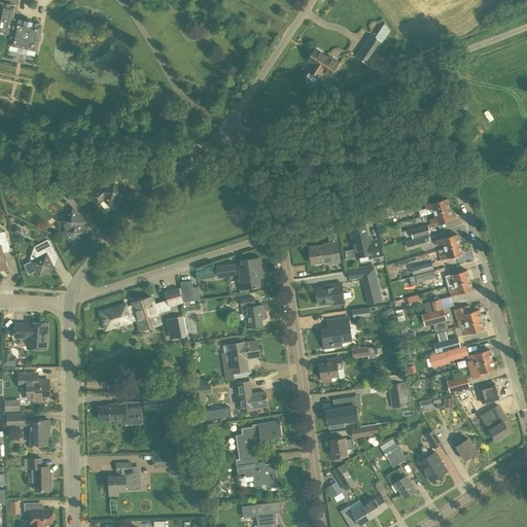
[(12,21),(15,6),(1,3),(0,7),(0,33),(11,36),(9,45),(19,47),(18,51),(20,54),(24,55),(26,54),(27,48),(37,51),(42,25),(14,20),(14,22),(12,21)]
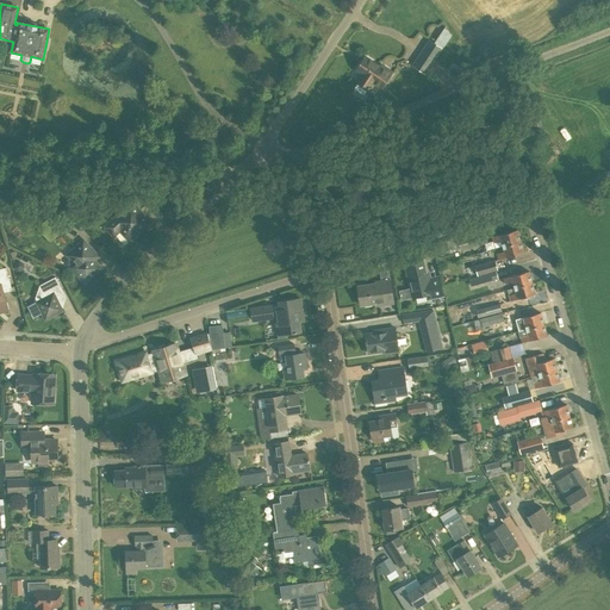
[(425,74),(442,49),(429,39),(411,66),(425,74)]
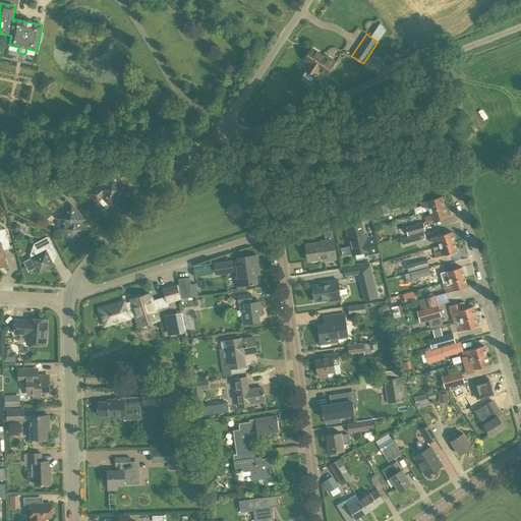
[(311,76),(324,57),(311,49),(303,61),(308,64),(303,71),(311,76)]
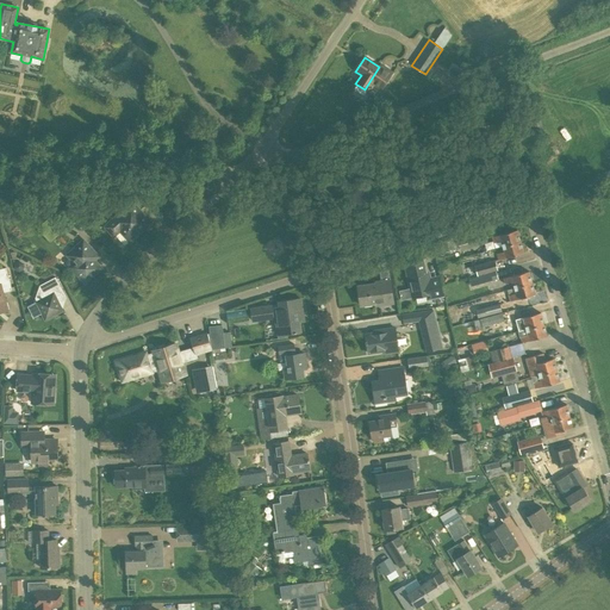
[(379,67),(365,89),(368,92),(369,91),(374,94),(379,87),(383,89),(392,73),(380,66),(379,67)]
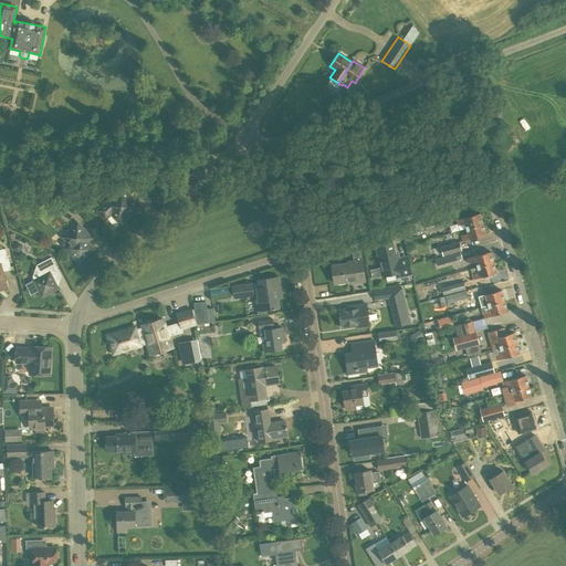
[(501,111),(490,114),(494,128),(505,125),(501,111)]
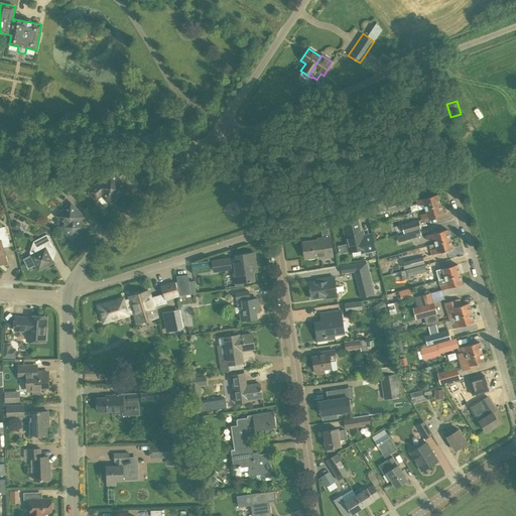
[(130,178),(137,172),(131,166),(124,172),(130,178)]
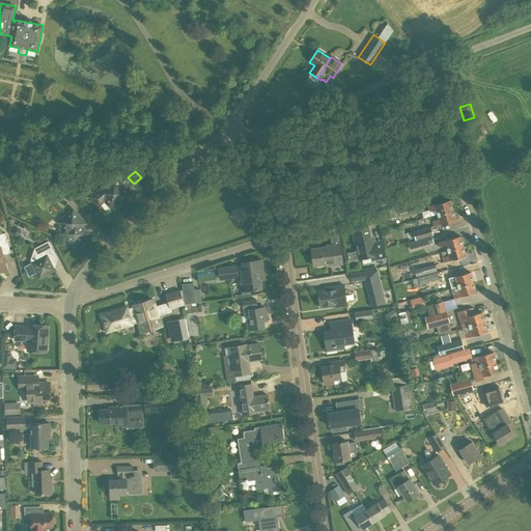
[(131,194),(114,176),(96,193),(95,192),(89,197),(99,207),(105,201),(113,211),(131,194)]
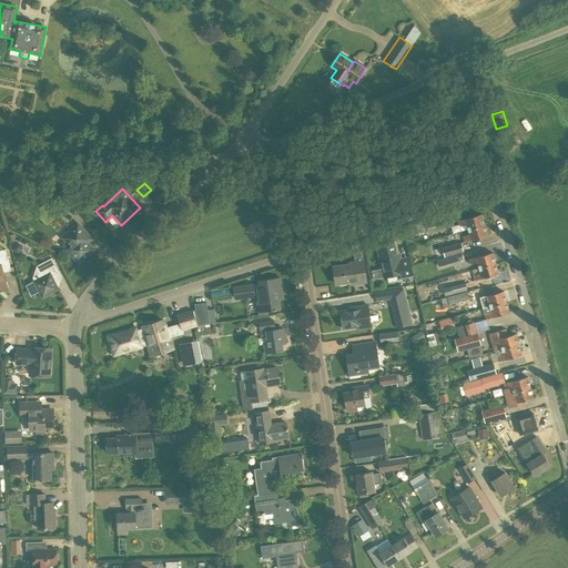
[(468,230),(484,224),(482,214),(458,221),(459,226),(466,225),(468,230)]
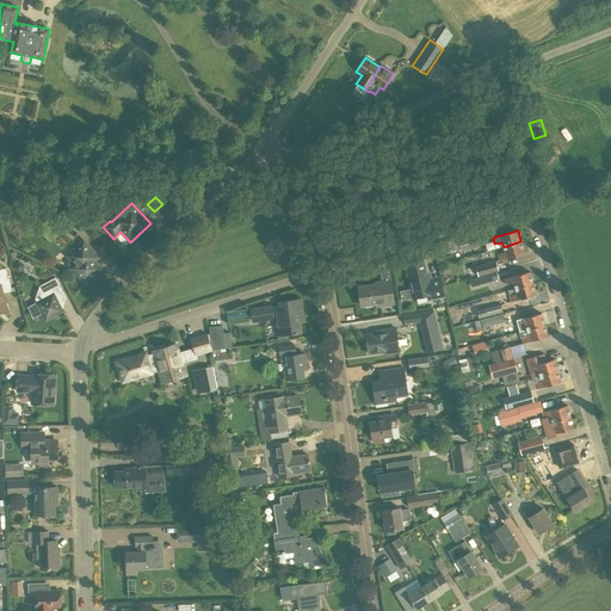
[(460,251),(480,246),(476,235),(457,240),(460,251)]
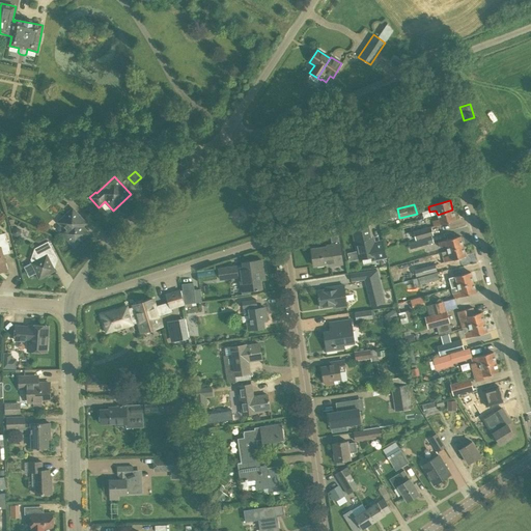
[(82,220),(73,210),(58,222),(65,229),(60,233),(74,247),(88,233),(82,227),(82,224),(80,222),(82,220)]
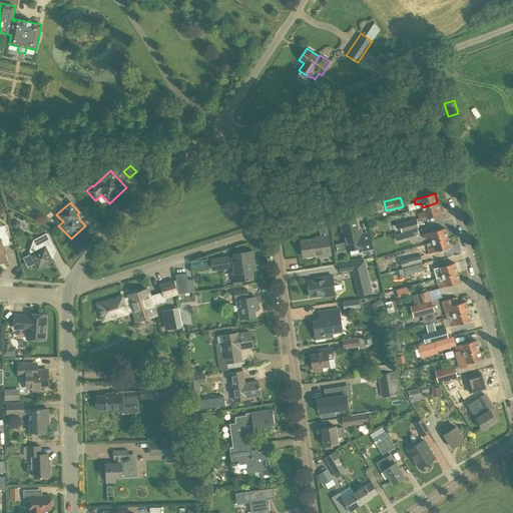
[(437,202),(423,207),(424,211),(417,213),(419,219),(425,217),(440,212),(437,202)]
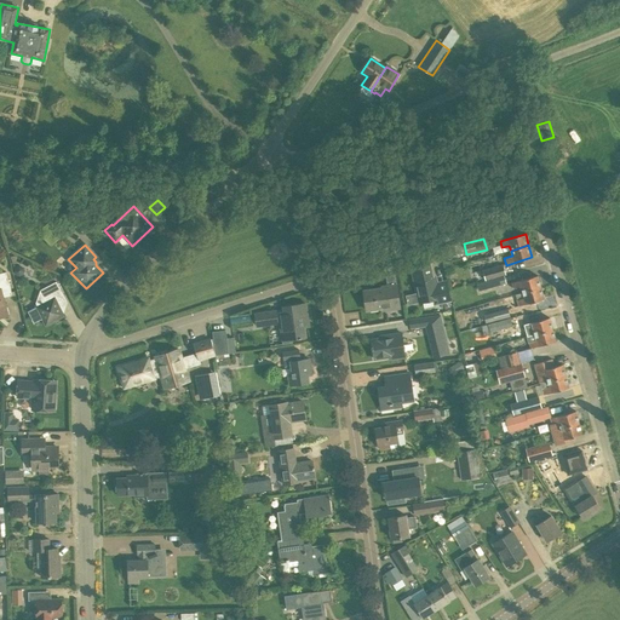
[(438,286),(437,282),(432,280),(429,264),(412,269),(419,303),(432,299),(434,304),(451,300),(447,285),(438,286)]
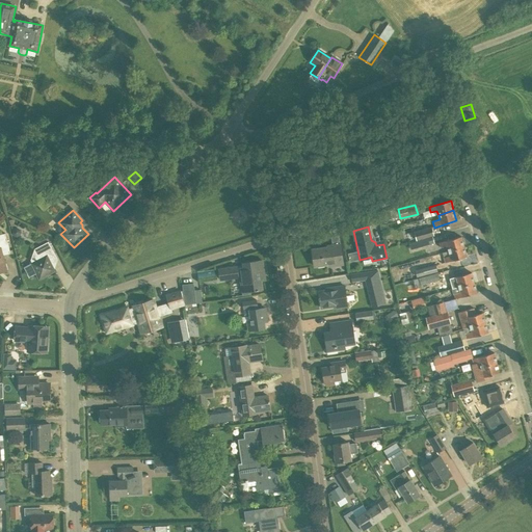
[(416,240),(432,237),(433,236),(431,227),(413,232),(416,241),(416,240)]
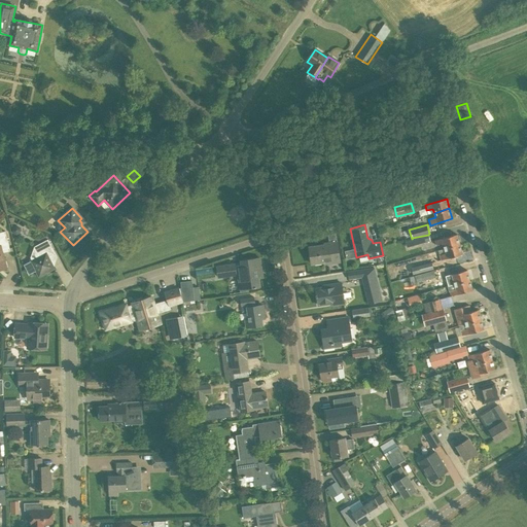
[(380,238),(388,236),(386,227),(378,229),(380,238)]
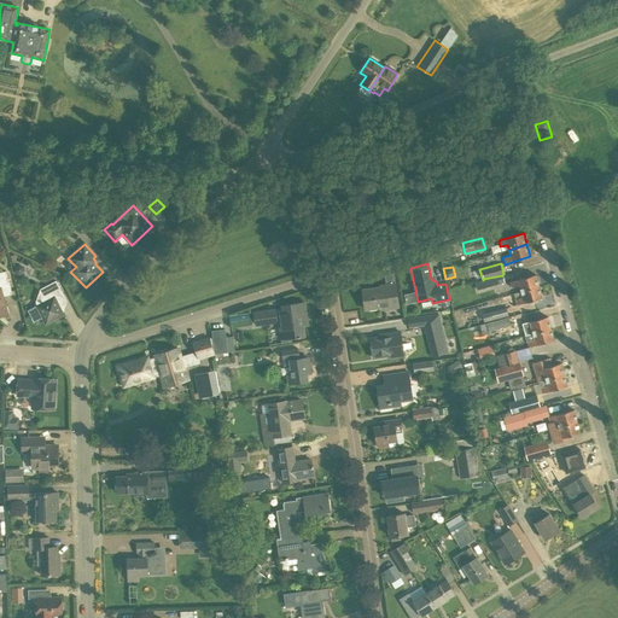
[(0,316),(7,315),(3,297),(12,295),(6,272),(0,272),(0,316)]
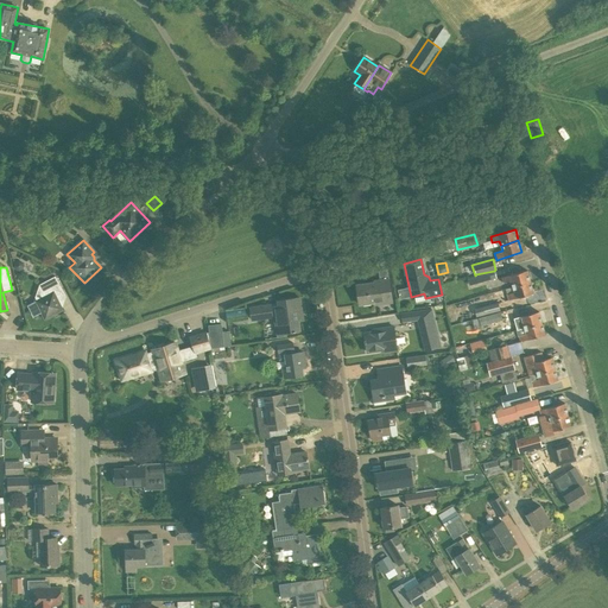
[(475,274),(475,276),(477,284),(496,278),(494,271),(475,274)]
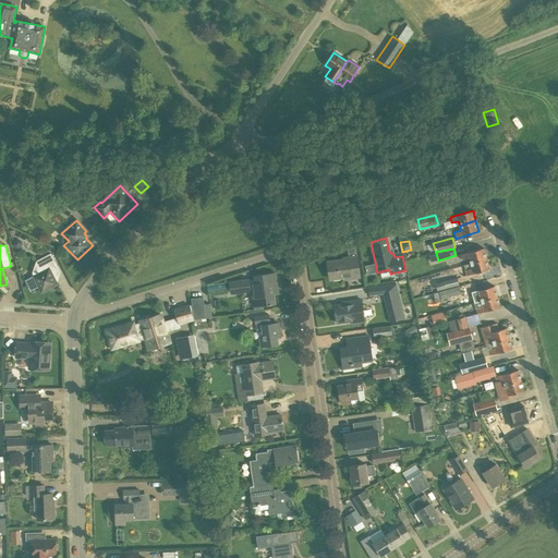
[(470,263),(486,258),(484,249),(468,253),(460,255),(462,261),(469,258),(470,263)]
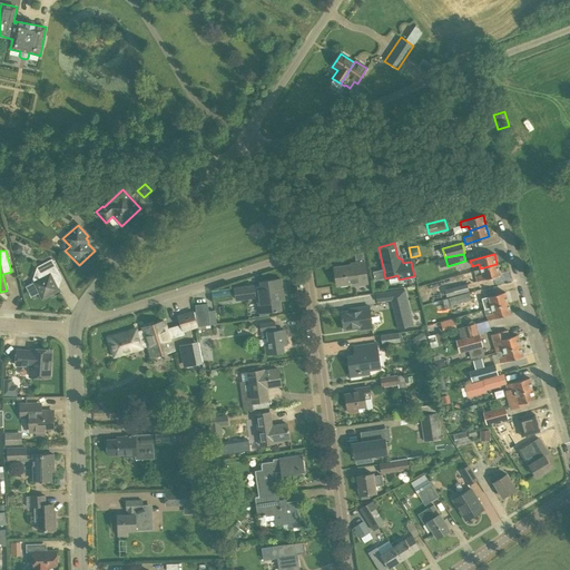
[(37,266),(42,277),(26,286),(31,297),(39,294),(42,300),(59,291),(55,283),(62,278),(51,258),(37,266)]
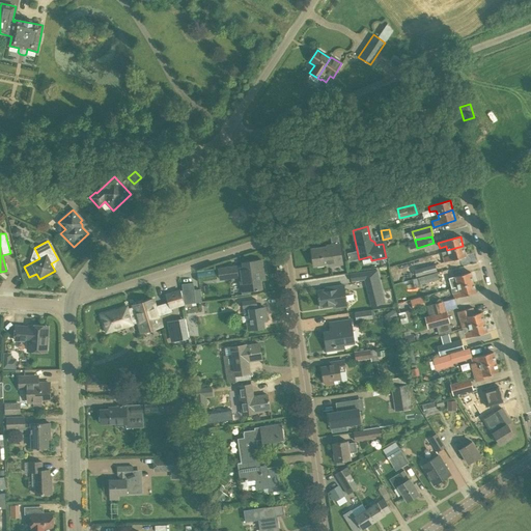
[(342,264),(339,244),(331,245),(331,247),(312,249),(314,267),(332,263),(332,266),(342,264)]
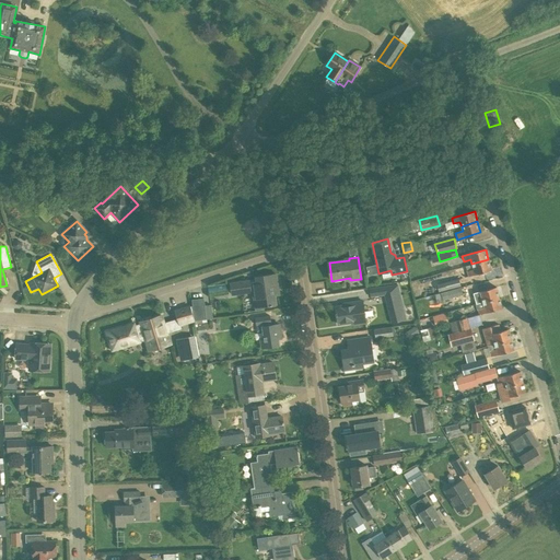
[(488,259),(471,264),(474,269),(466,271),(468,277),(475,275),(491,270),(488,259)]
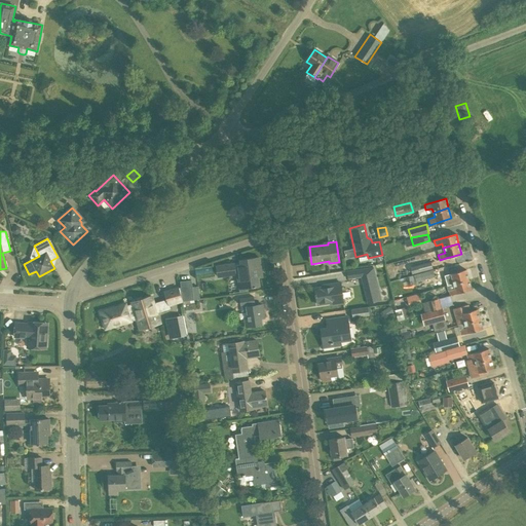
[(242,274),(237,274),(240,292),(249,291),(248,288),(259,286),(257,267),(261,266),(259,258),(240,261),(242,274)]
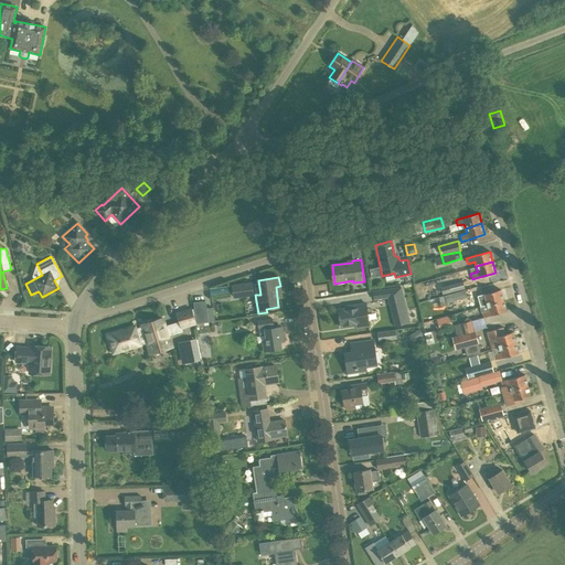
[(233,298),(254,296),(252,281),(231,285),(233,298)]
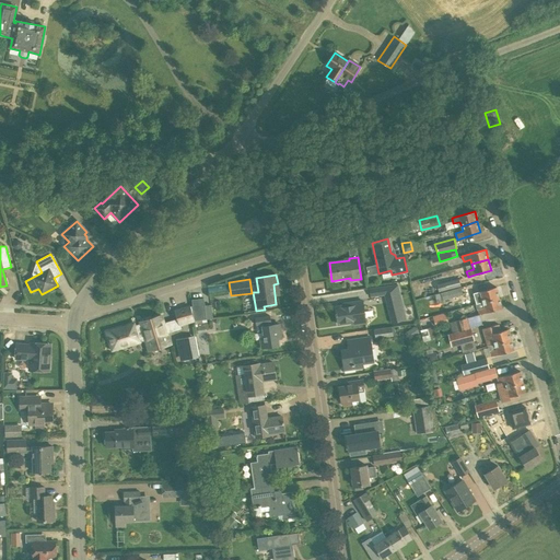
[(429,296),(434,295),(434,294),(440,293),(439,292),(461,287),(458,279),(431,287),(432,288),(427,289),(429,296)]
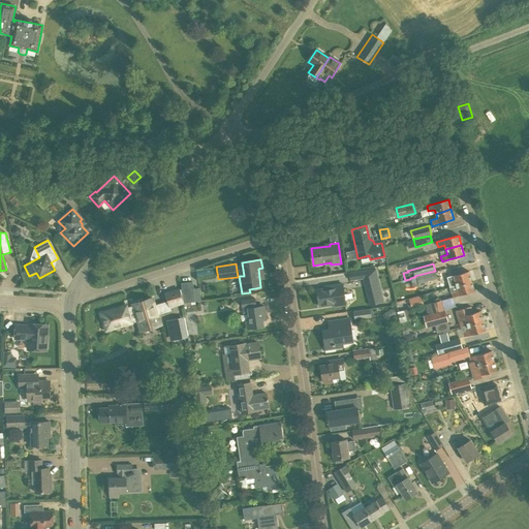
[(383,302),(375,270),(349,274),(350,280),(364,278),(370,305),(383,302)]
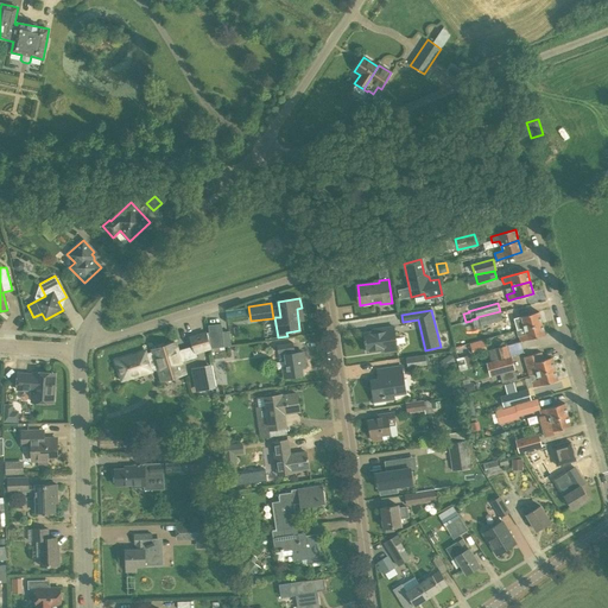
[(474,329),(481,328),(481,327),(502,320),(500,311),(472,320),(474,329)]
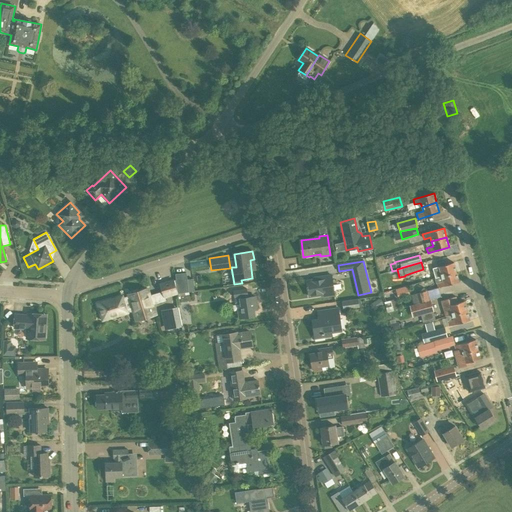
[(435,278),(456,272),(453,262),(432,268),(432,266),(424,269),(427,280),(435,278)]
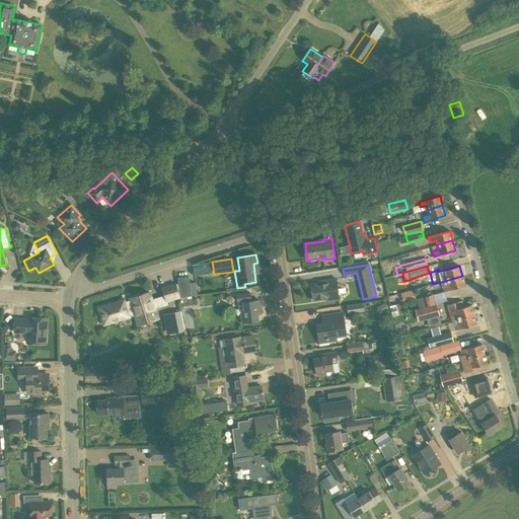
[(462,276),(441,282),(444,292),(450,290),(465,286),(462,276)]
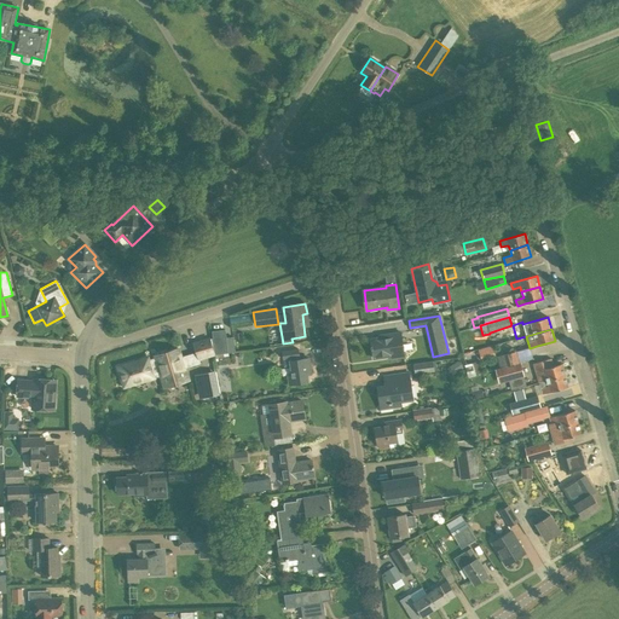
[(212,331),(213,339),(215,354),(235,352),(233,337),(226,339),(225,330),(212,331)]
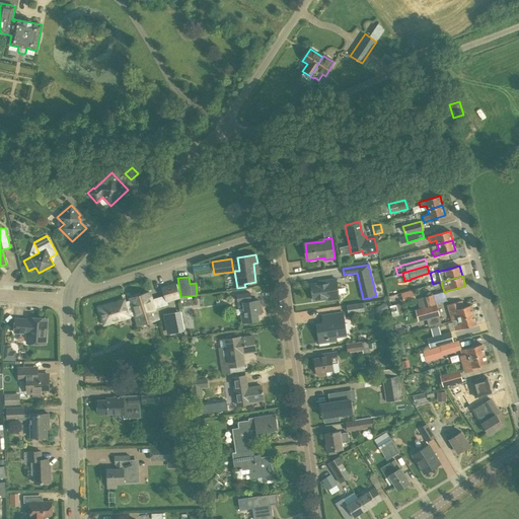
[(339,298),(336,279),(318,282),(318,283),(311,285),(313,300),(329,298),(329,299),(339,298)]
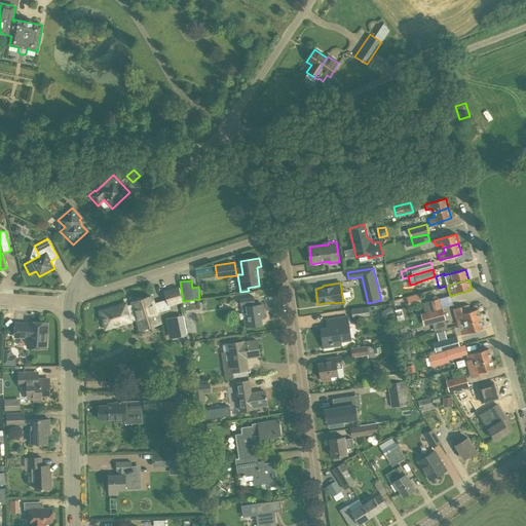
[(171,309),(170,306),(183,302),(183,301),(181,288),(164,293),(166,301),(154,304),(157,313),(171,309)]
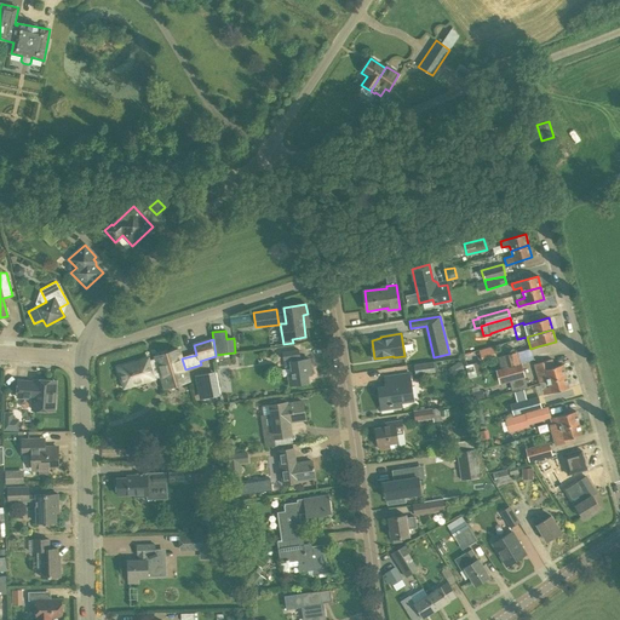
[(482,350),(486,359),(499,355),(497,345),(482,350)]
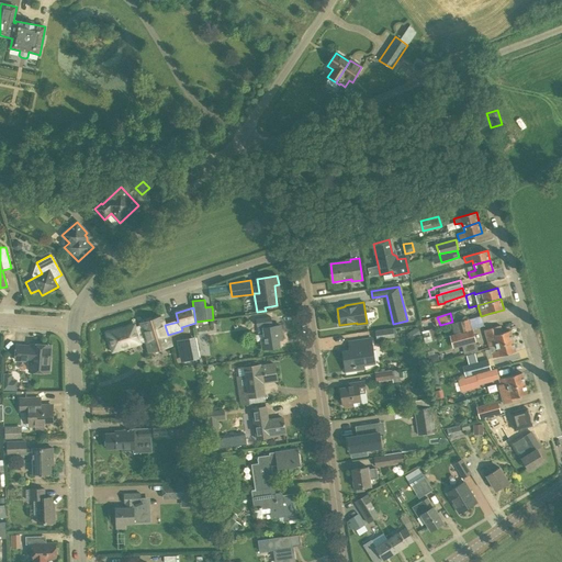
[(134,325),(108,334),(113,351),(139,343),(139,341),(146,340),(148,349),(170,343),(168,335),(165,325),(161,316),(139,324),(142,327),(136,329),(135,325),(134,325)]
